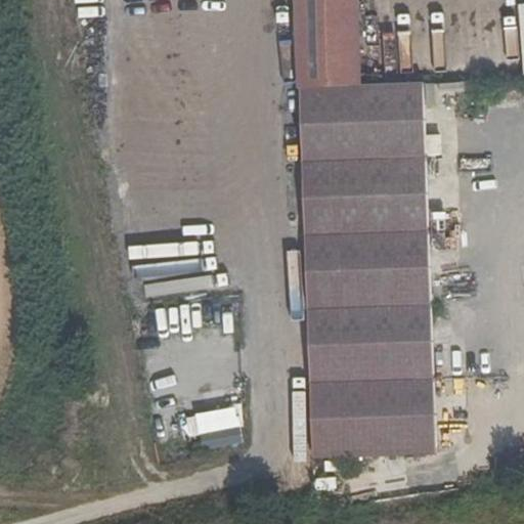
[(295,0),(298,86),(359,84),(356,0),(295,0)]
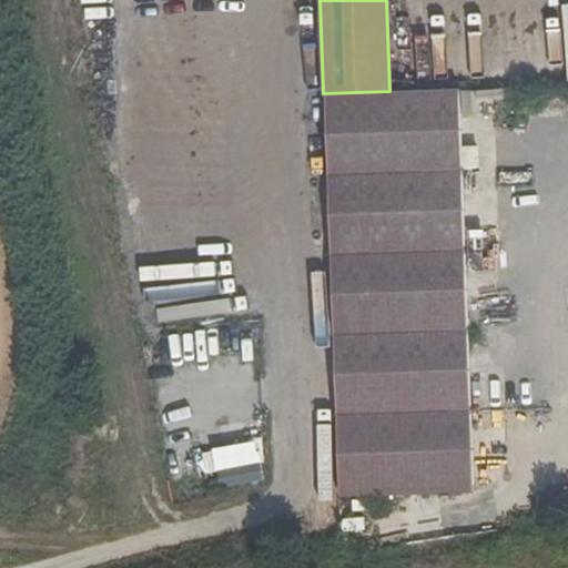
[(389,91),(323,93),(326,176),(460,172),(457,89),(389,91)]
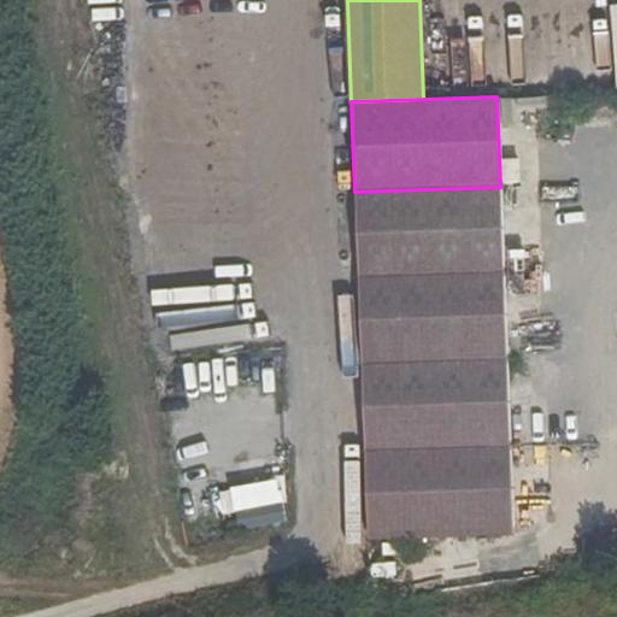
[(500,187),(354,192),(358,277),(504,272),(500,187)]
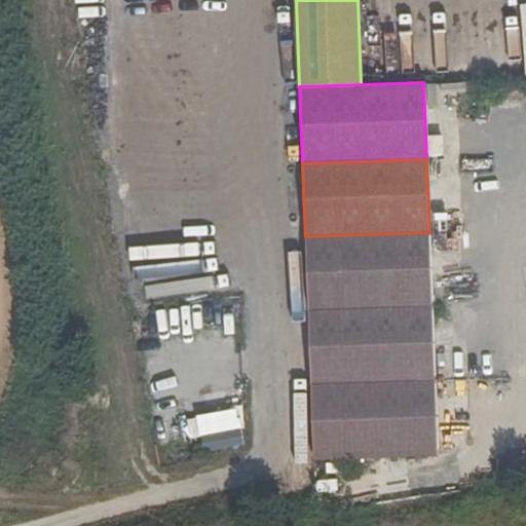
[(429,232),(305,236),(307,310),(431,306),(429,232)]
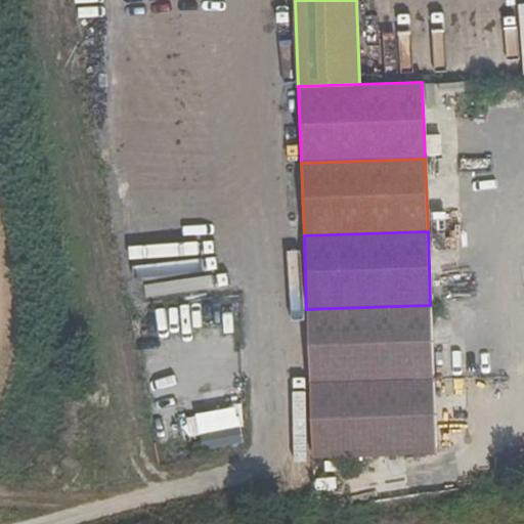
[(430,305),(306,309),(309,383),(433,379),(430,305)]
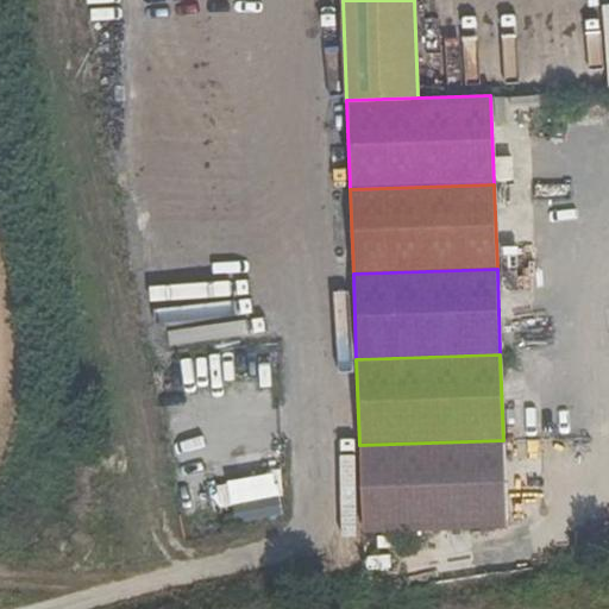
[(503,440),(359,445),(362,533),(506,528),(503,440)]
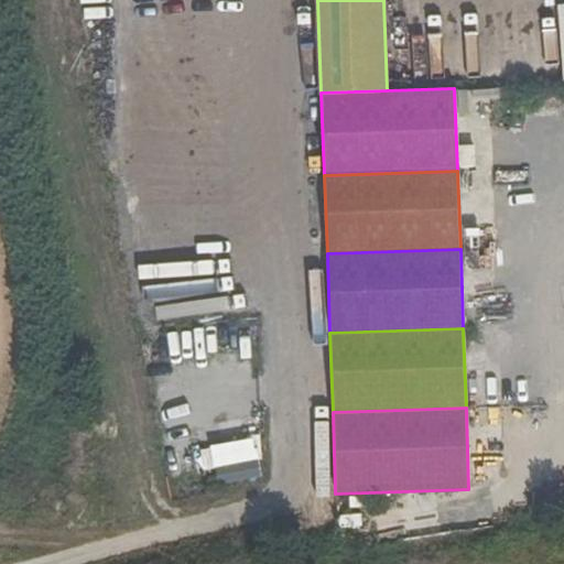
[(258,459),(216,469),(220,489),(262,479),(258,459)]
